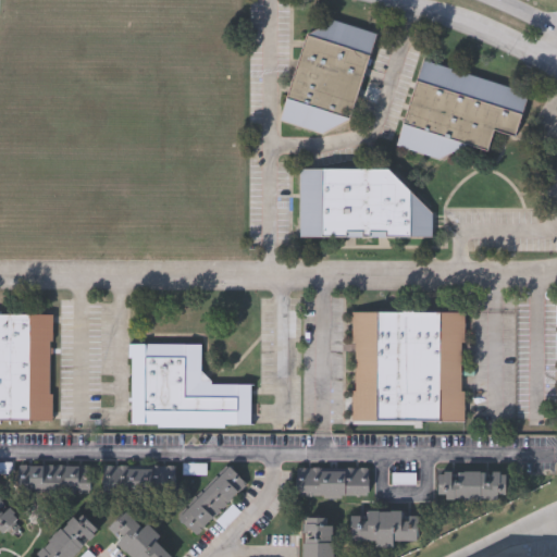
[(375,35),(349,120),(323,135),(316,133),(279,122),(304,38),(333,22),(348,27),(375,35)]
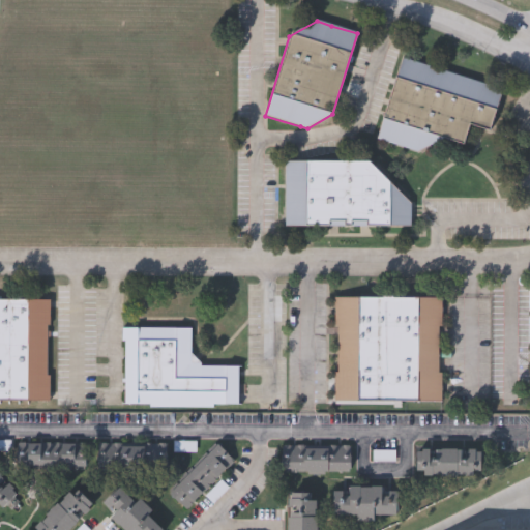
[(377,138),(402,58),(504,90),(491,135),(469,128),(463,147),(439,139),(434,155),(377,138)]
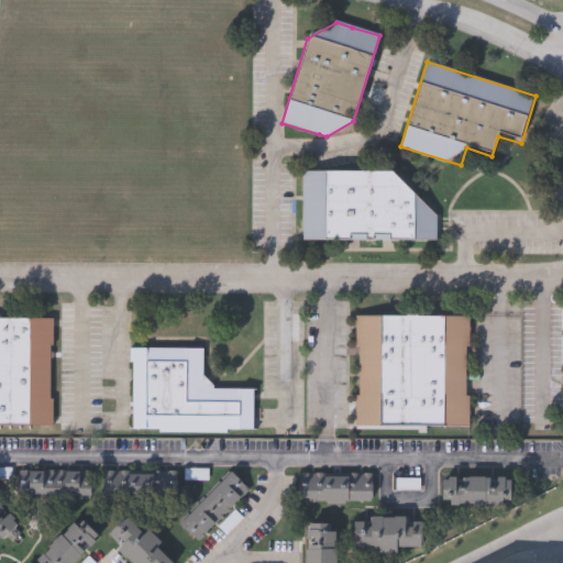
[(438,217),(438,242),(304,242),(304,173),(393,173),(438,217)]
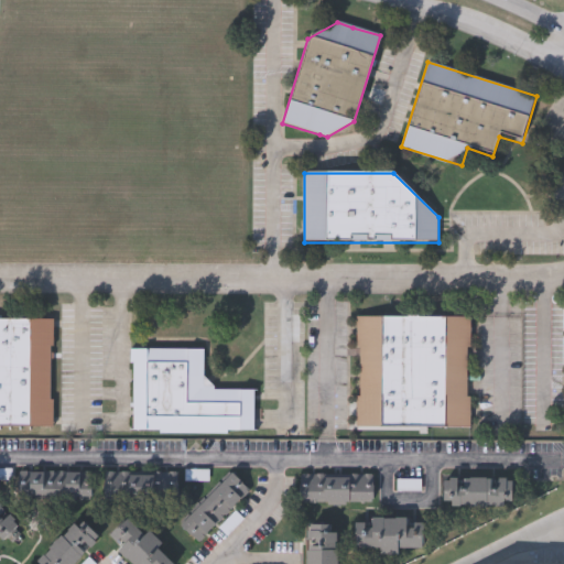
[(468,427),(357,427),(357,318),(468,318),(468,427)]
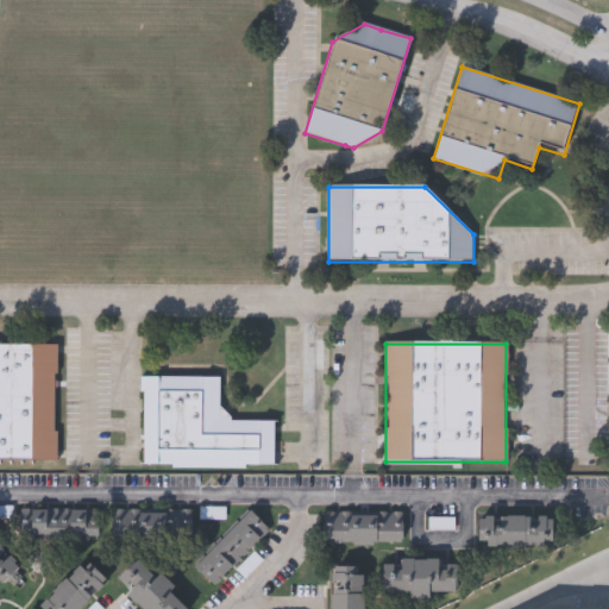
[(56,463),(0,463),(0,346),(56,346),(56,463)]
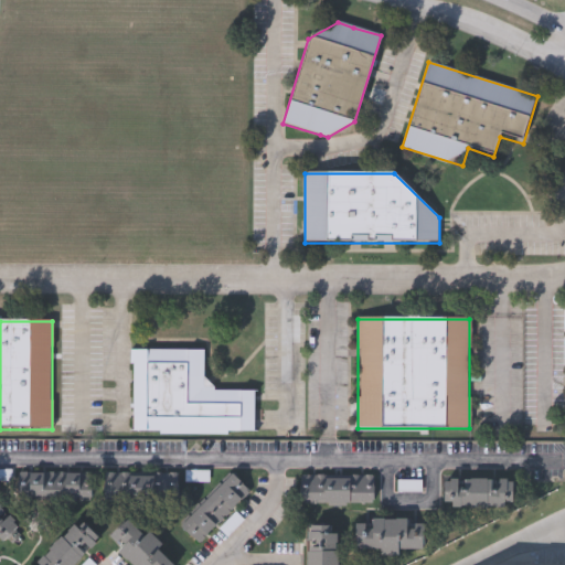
[(132,435),(132,351),(204,351),(204,391),(255,391),(255,434),(132,435)]
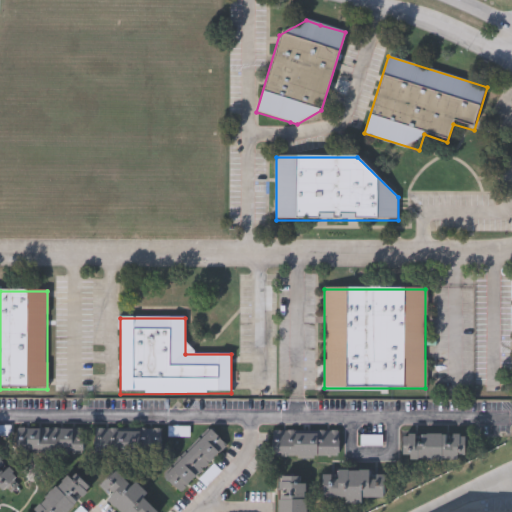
[(85,456),(19,454),(19,428),(85,429),(85,456)]
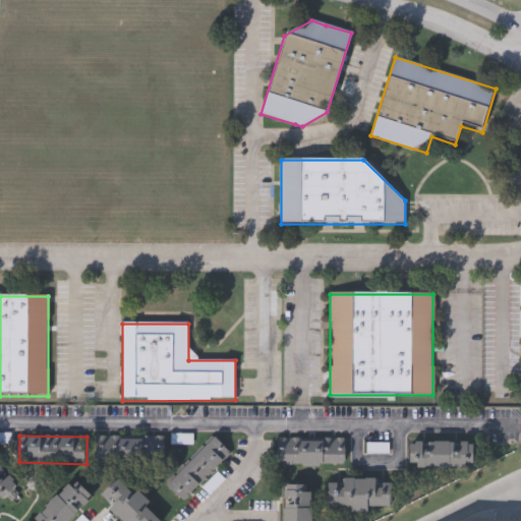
[(165,437),(165,461),(100,461),(100,437),(165,437)]
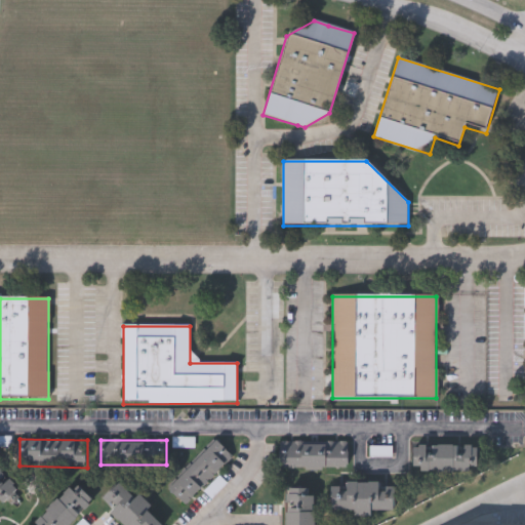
[(188,507),(169,490),(214,440),(233,456),(188,507)]
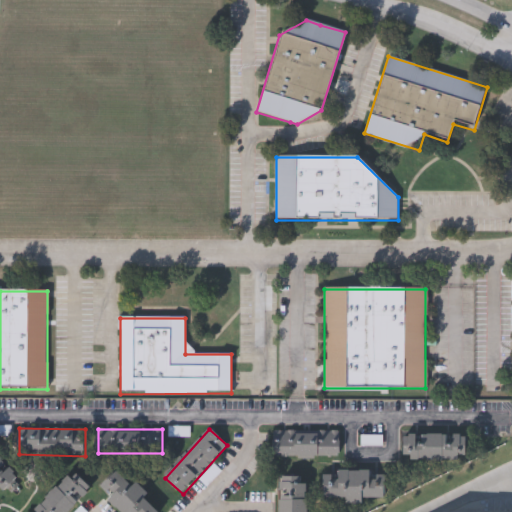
[(339,431),(339,457),(273,457),(273,431),(339,431)]
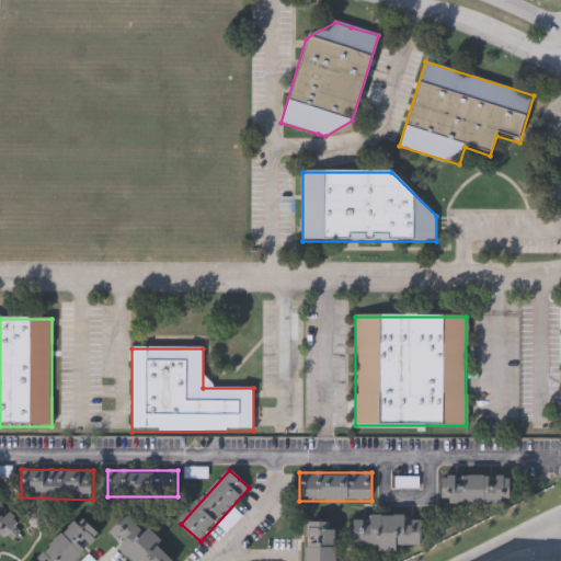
[(442,476),(508,478),(507,506),(441,505),(442,476)]
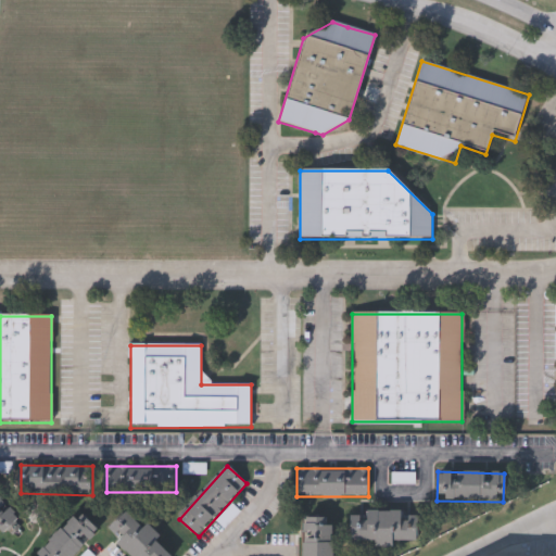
[(0,497),(19,517),(0,534),(0,497)]
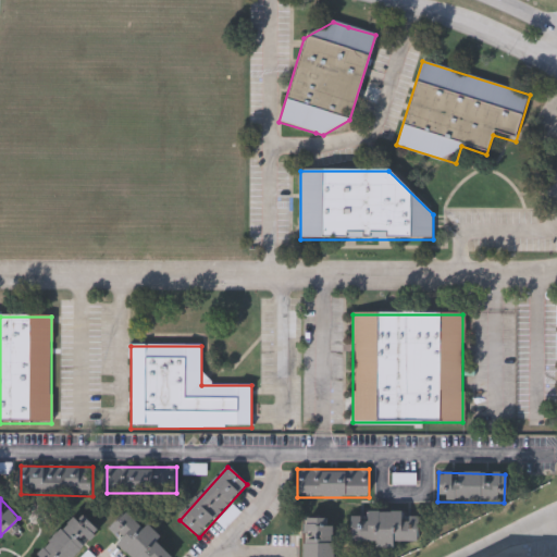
[(157,543),(171,556),(130,556),(115,544),(120,540),(109,530),(128,509),(161,539),(157,543)]
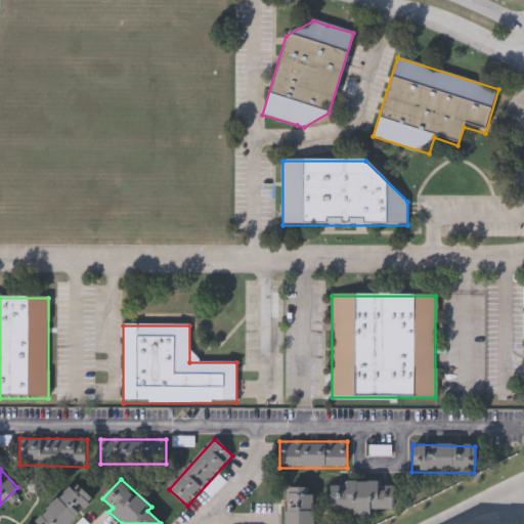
[(93,500),(70,523),(32,523),(74,482),(93,500)]
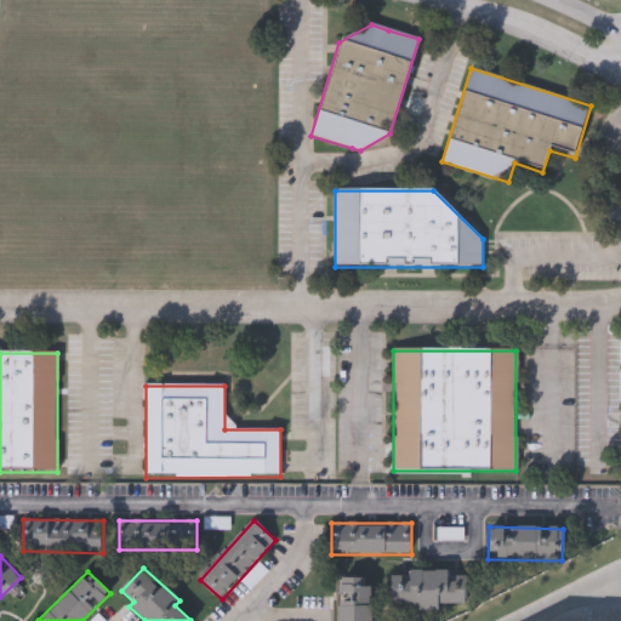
[(392,608),(392,573),(466,574),(466,608),(392,608)]
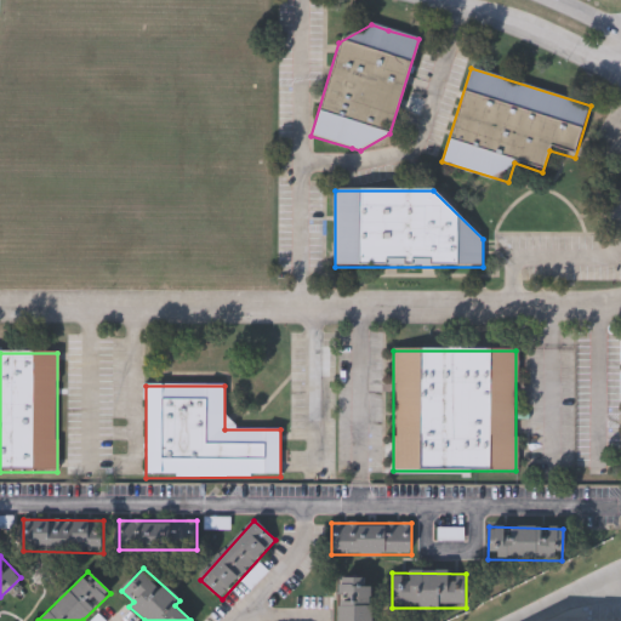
[(371,577),(371,620),(337,620),(339,577),(371,577)]
